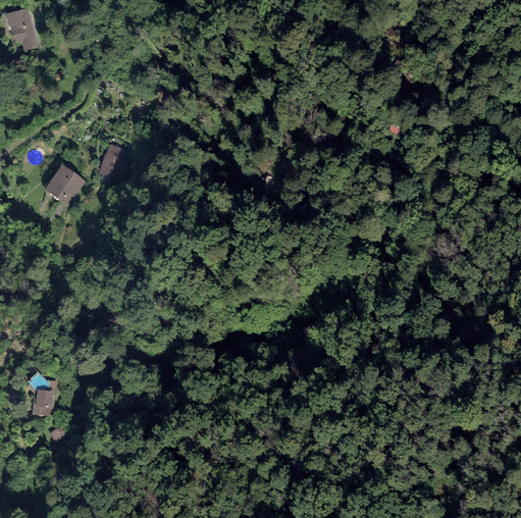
[(36,44),(25,8),(8,13),(15,39),(20,38),(23,48),(36,44)]
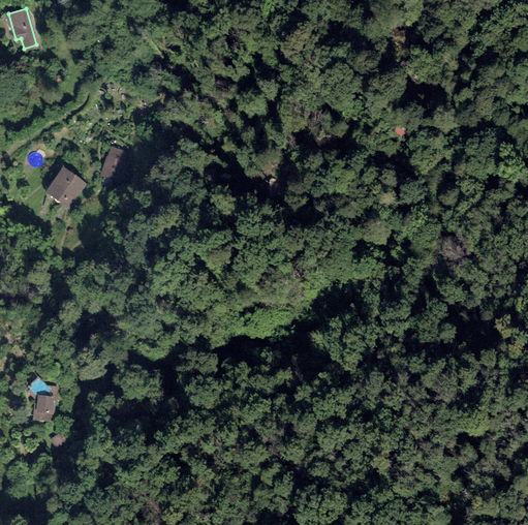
[(418,64),(413,59),(406,65),(411,70),(418,64)]
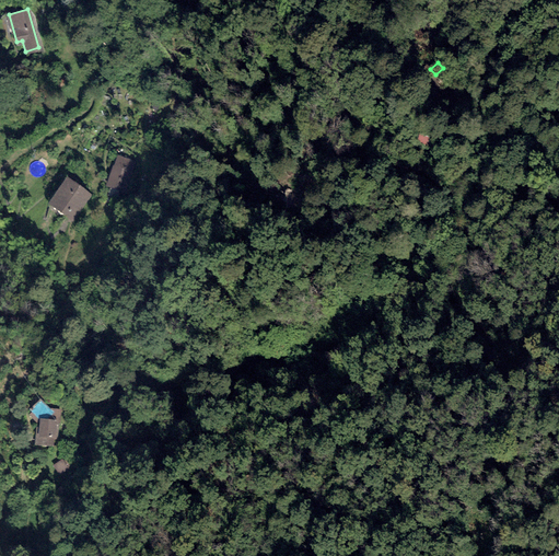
[(430,134),(417,130),(415,137),(428,141),(430,134)]
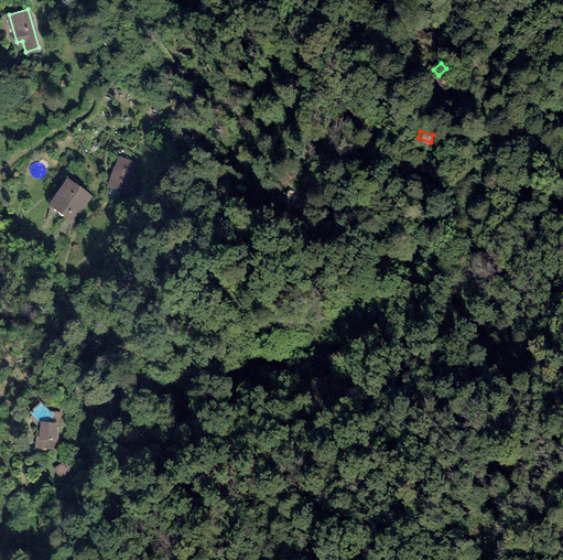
[(133,160),(117,154),(107,184),(123,189),(133,160)]
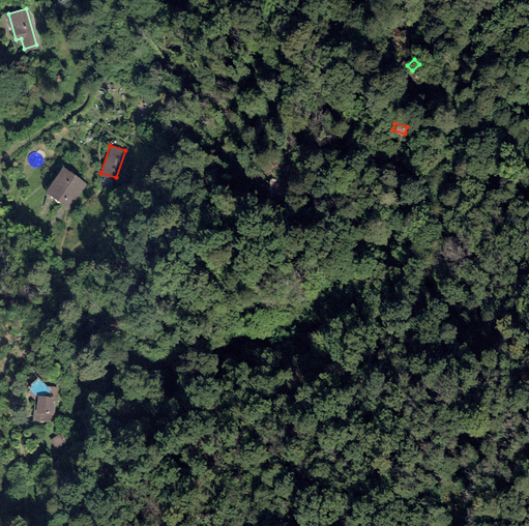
[(84,181),(62,168),(47,192),(68,205),(84,181)]
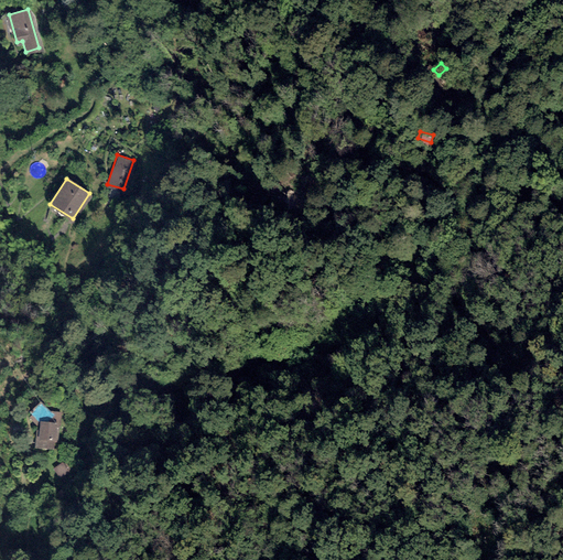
[(57,447),(61,408),(51,407),(50,418),(39,417),(38,426),(35,426),(33,444),(57,447)]
